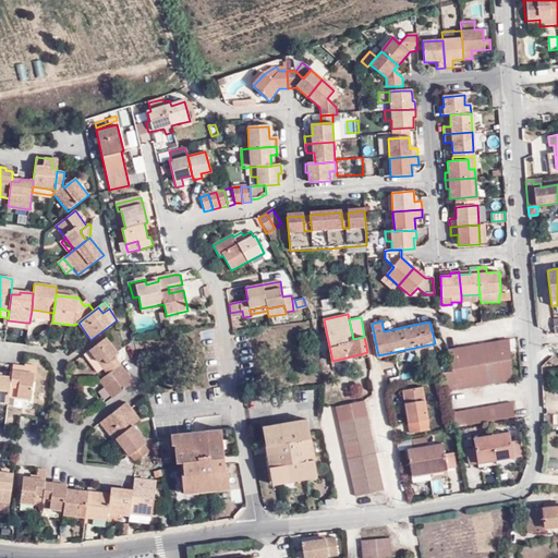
[(107,337),(84,354),(98,373),(104,368),(108,375),(121,365),(117,359),(116,354),(118,353),(107,337)]
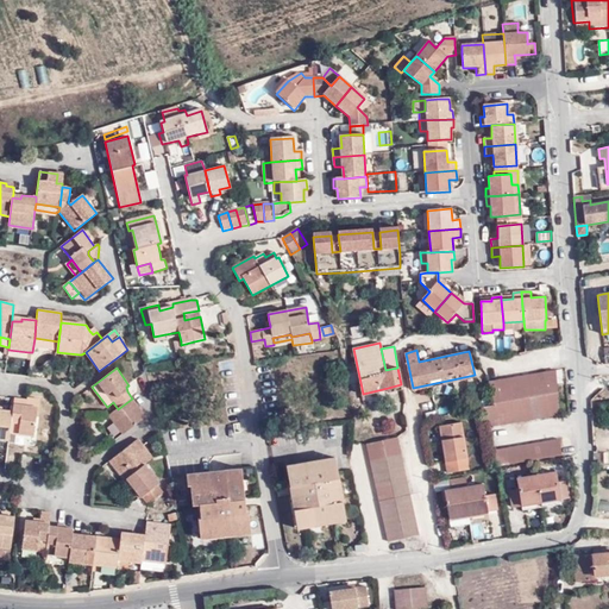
[(483,408),(487,427),(559,414),(556,370),(489,382),(493,403),(493,407),(483,408)]
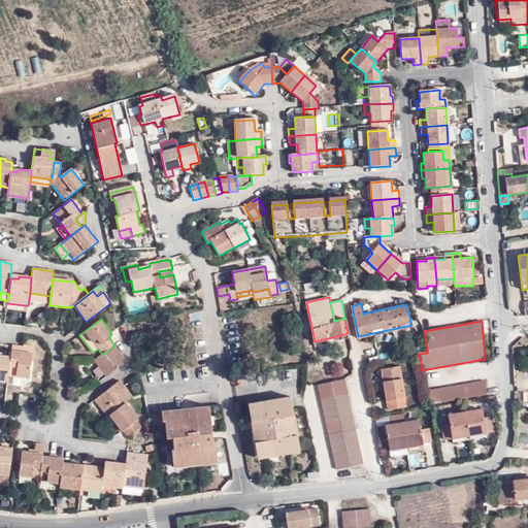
[(34,347),(24,345),(24,348),(12,347),(12,351),(33,354),(34,347)]
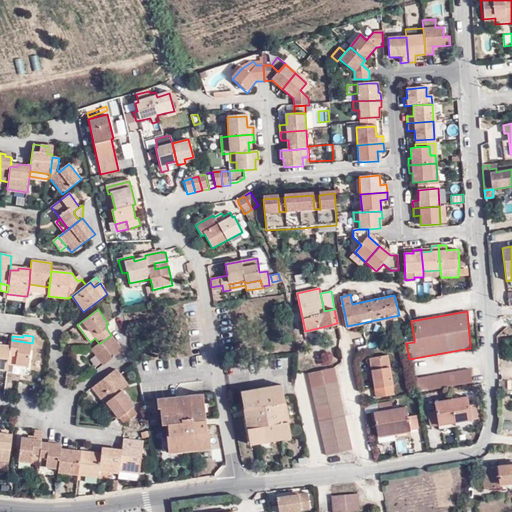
[(92,349),(104,366),(123,351),(111,335),(99,344),(92,349)]
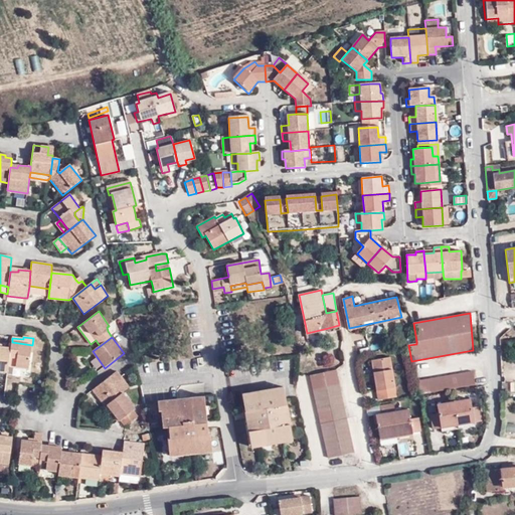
[(29,369),(32,345),(12,342),(11,348),(9,367),(29,369)]
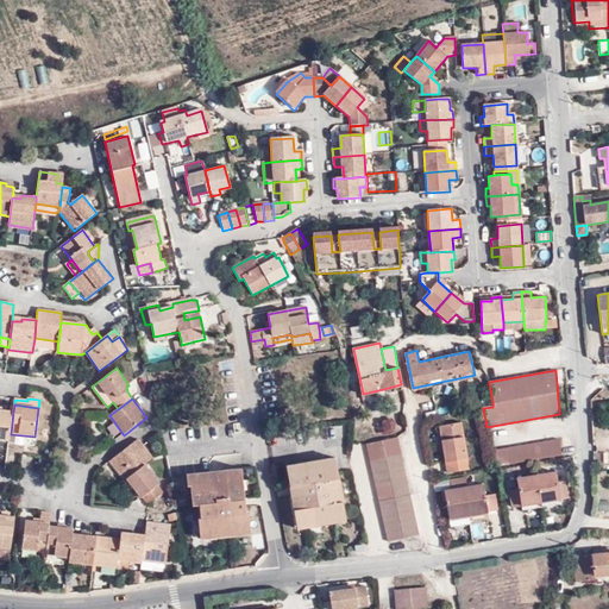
[(0,439),(10,441),(11,434),(13,412),(0,409),(0,439)]
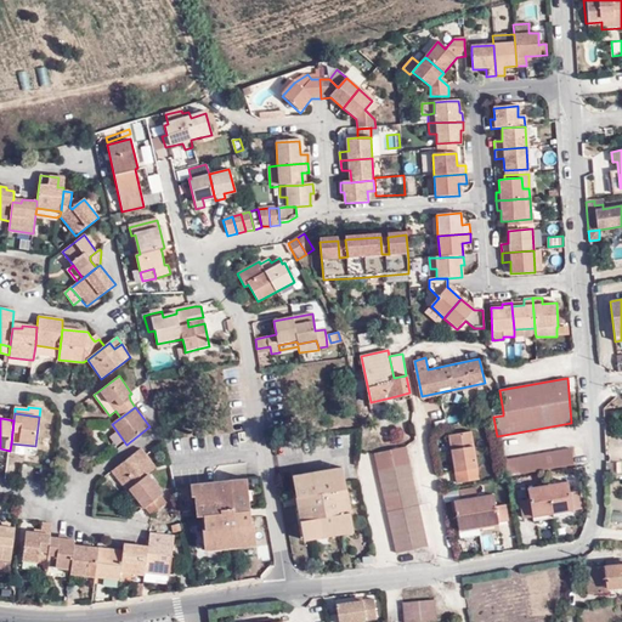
[(457,484),(478,480),(470,430),(450,434),(457,484)]
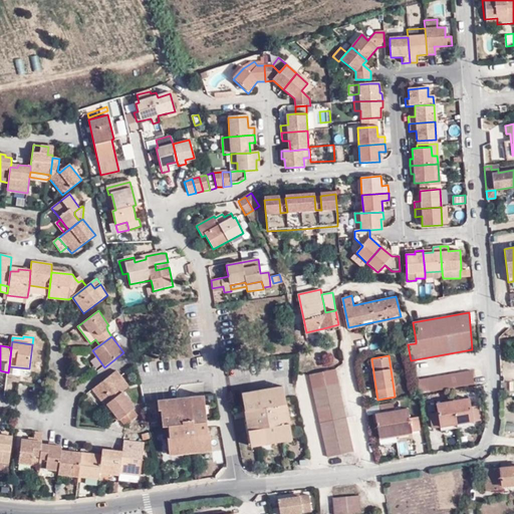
[(353,451),(335,368),(309,373),(327,457),(353,451)]
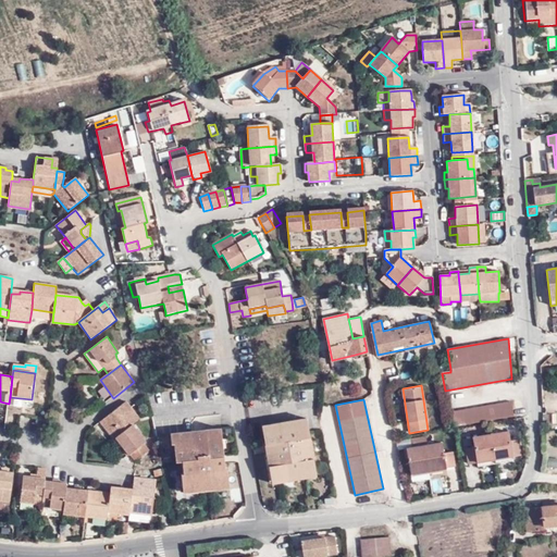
[(449,412),(453,426),(514,416),(511,401),(449,412)]
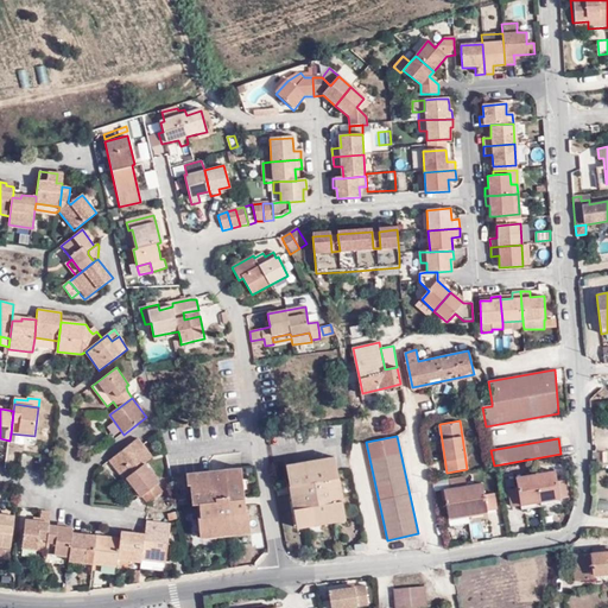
[(152,460),(152,458),(145,451),(143,454),(139,449),(143,447),(141,445),(137,441),(108,462),(122,481),(125,480),(144,466),(152,460)]
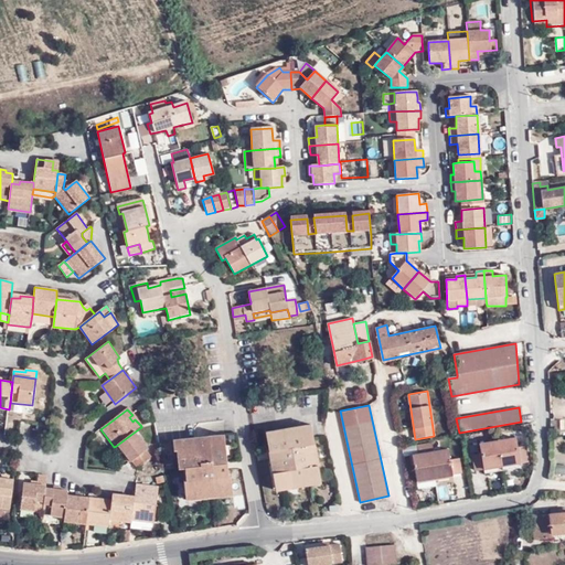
[(272,458),(277,486),(296,482),(297,487),(304,486),(302,481),(321,478),(311,424),(267,433),(270,451),(277,450),(278,457),(272,458)]
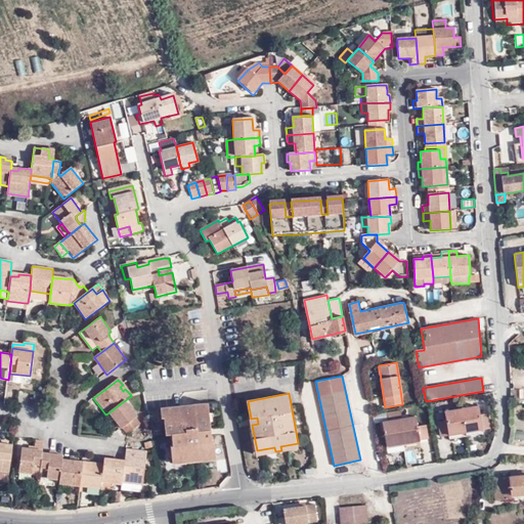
[(135,418),(124,401),(107,413),(120,430),(121,429),(126,435),(139,426),(134,419),(135,418)]
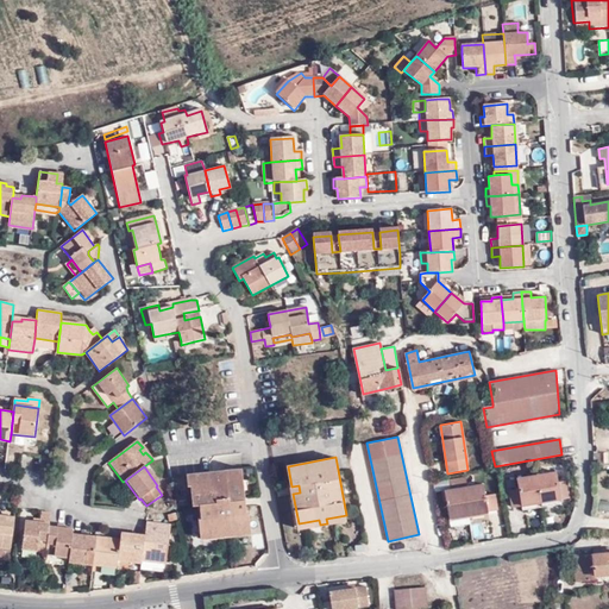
[(187,487),(190,485),(194,485),(195,496),(192,496),(192,506),(200,506),(200,520),(198,520),(199,534),(202,534),(215,533),(215,538),(233,537),(233,532),(246,531),(249,531),(248,515),(245,515),(244,506),(234,507),(234,501),(244,501),(243,491),(239,491),(238,481),(242,481),(242,470),(186,476),(187,487)]
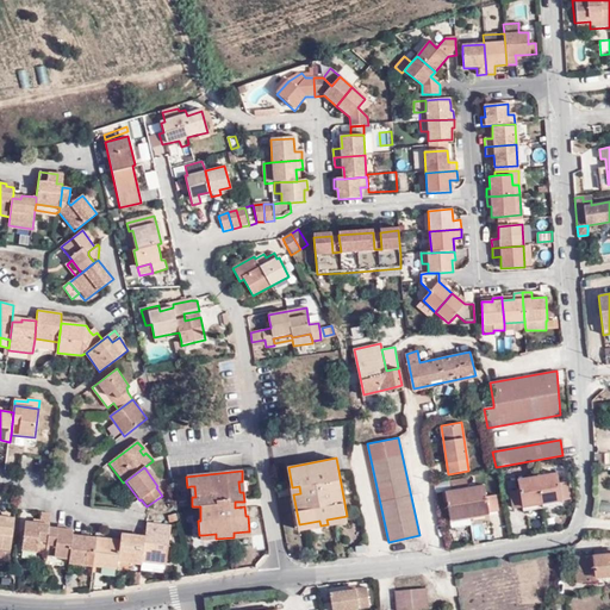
[(537,475),(541,503),(571,497),(568,480),(558,483),(555,472),(537,475)]
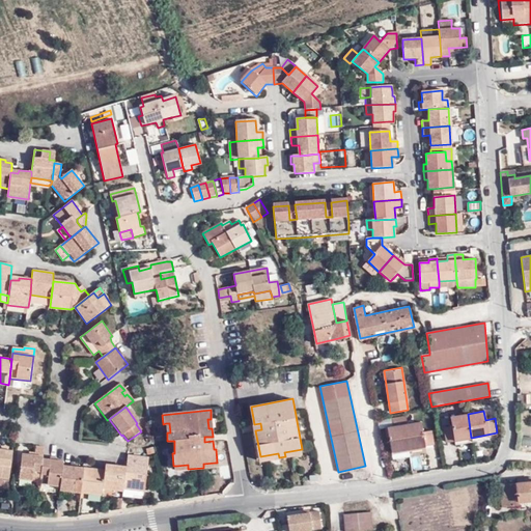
[(446,442),(471,438),(468,414),(451,417),(452,426),(445,427),(446,442)]
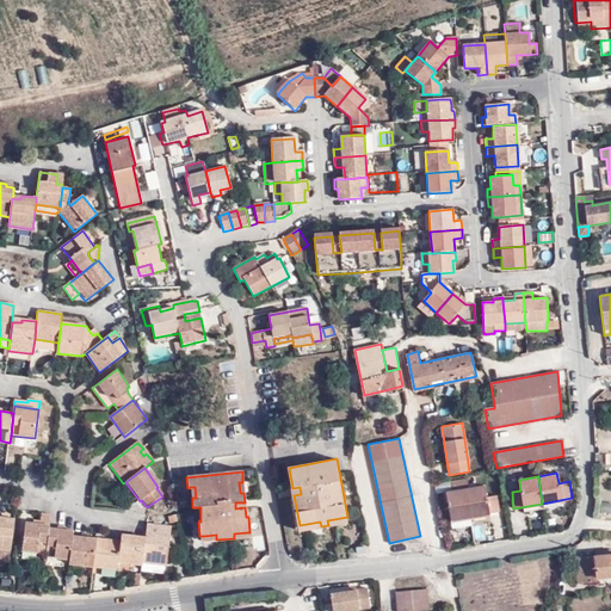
[(445,492),(450,519),(469,516),(499,511),(497,494),(486,495),(485,486),(469,488),(467,479),(451,481),(452,491),(445,492)]
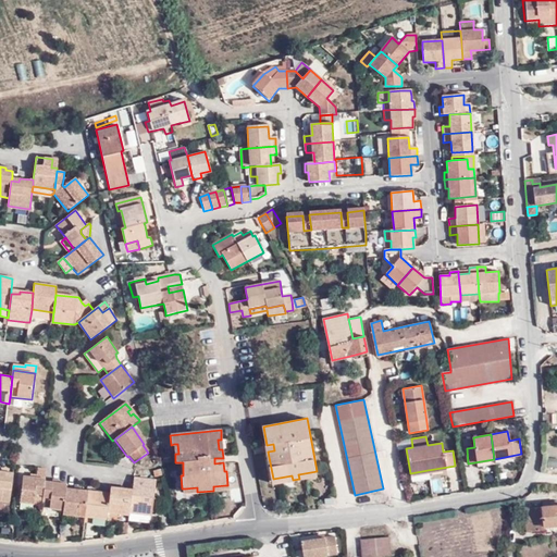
[(556,467),(556,458),(548,457),(547,467),(556,467)]
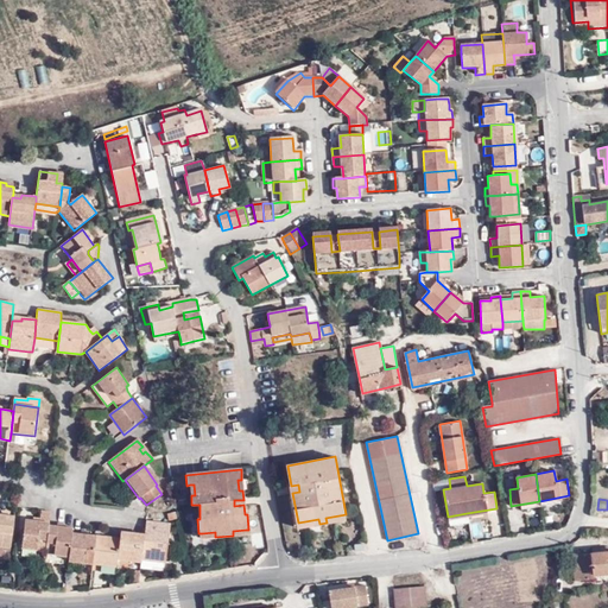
[(50,512),(40,511),(38,521),(24,519),(21,548),(45,550),(49,525),(50,512)]
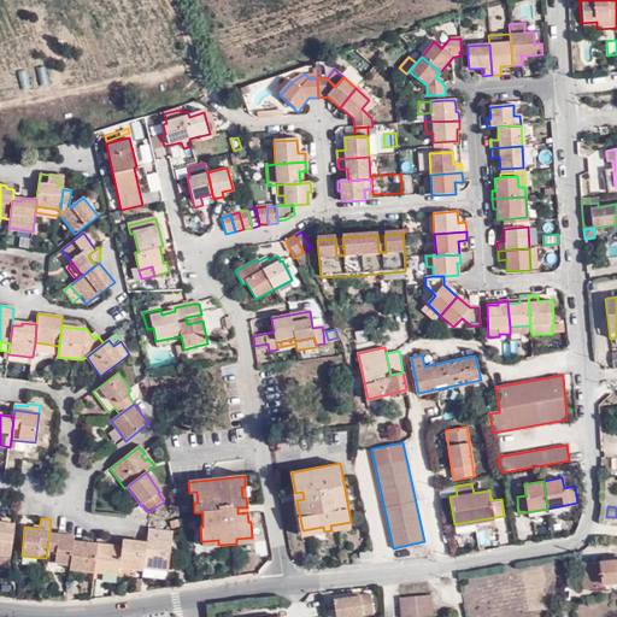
[(474,521),(454,524),(457,533),(476,530),(474,521)]
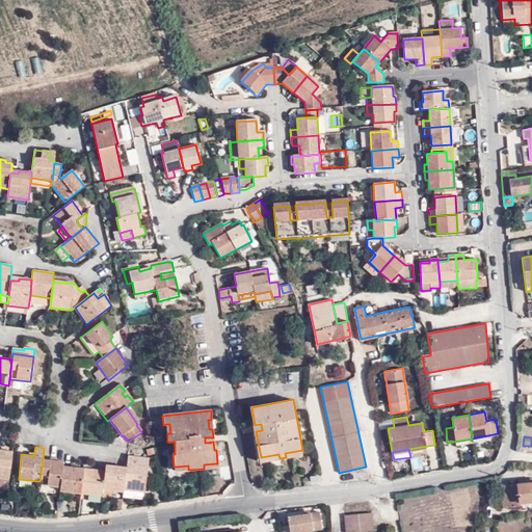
[(0,478),(9,480),(12,455),(5,454),(5,451),(0,450),(0,478)]
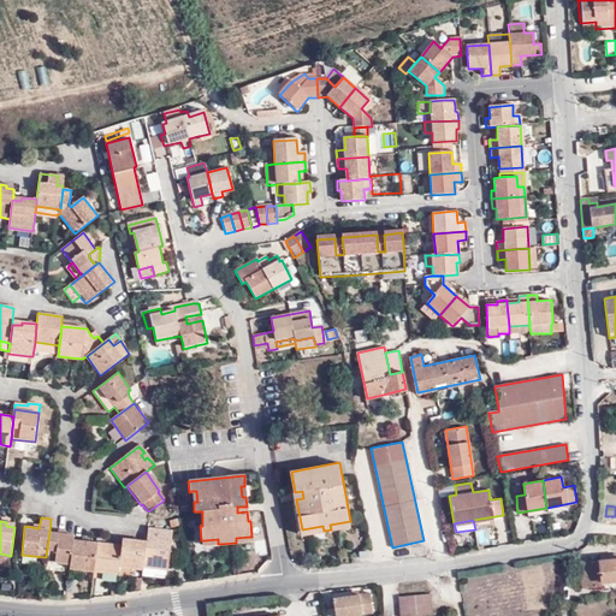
[(147,543),(143,568),(165,570),(167,572),(172,532),(148,529),(147,543)]
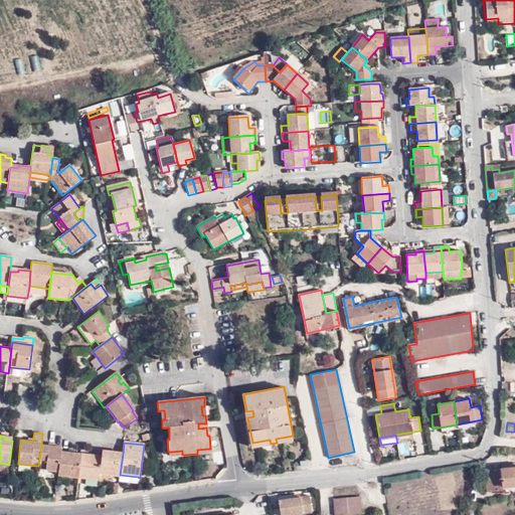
[(38,466),(37,469),(58,472),(60,452),(61,448),(41,445),(38,466)]
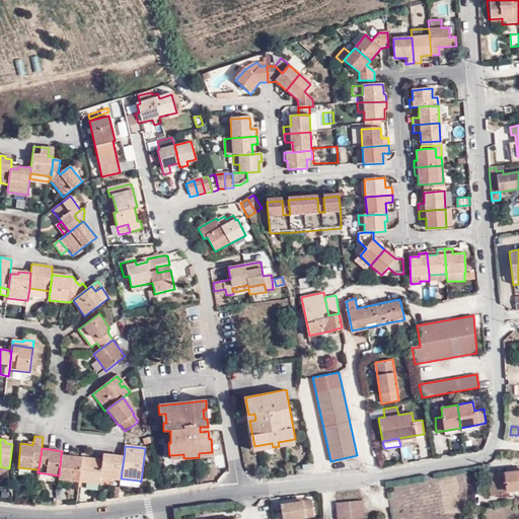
[(100,477),(121,480),(121,478),(124,457),(103,454),(102,460),(100,477)]
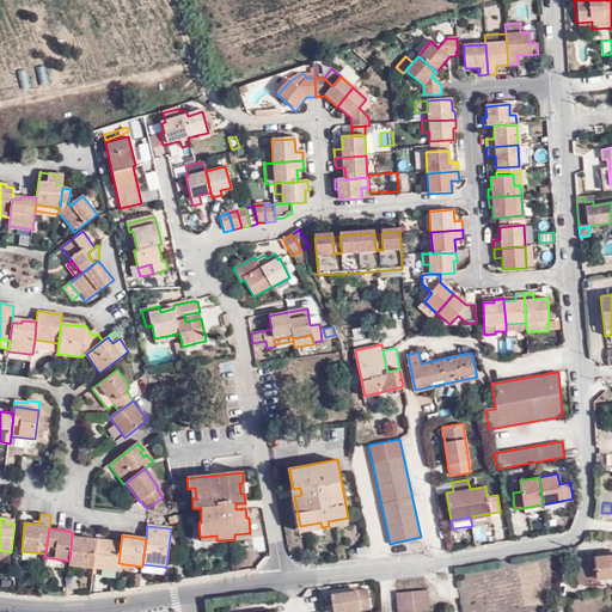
[(69,561),(68,564),(92,568),(96,539),(72,537),(69,561)]
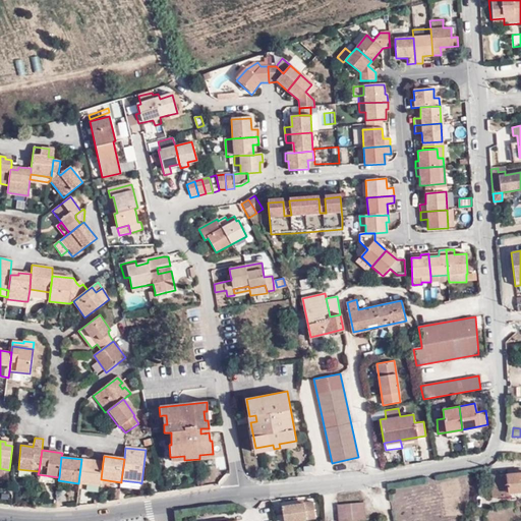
[(81,459),(78,483),(100,486),(101,479),(103,462),(81,459)]
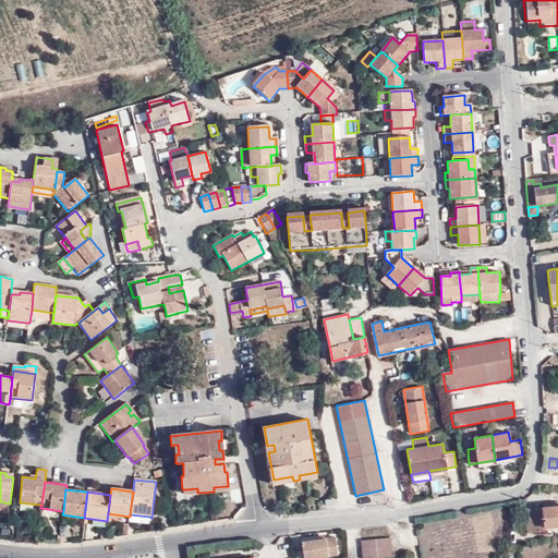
[(0,501),(0,509),(9,511),(10,504),(0,501)]
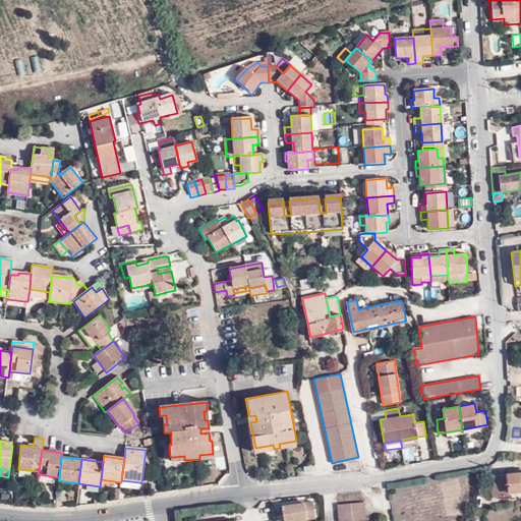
[(520,490),(520,472),(517,473),(517,469),(508,469),(508,474),(490,476),(493,497),(509,496),(509,493),(520,490)]
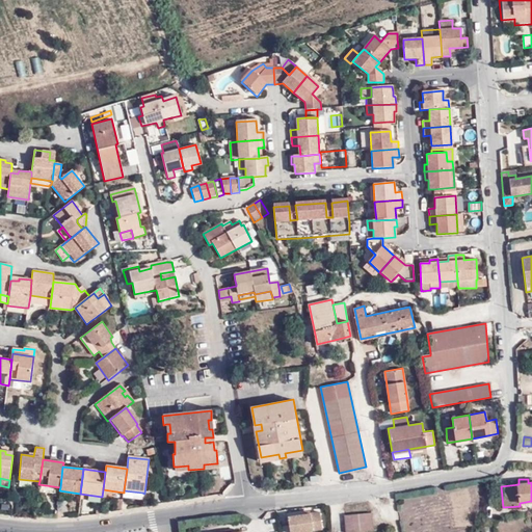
[(289,531),(297,531),(321,529),(319,512),(287,516),(289,531)]
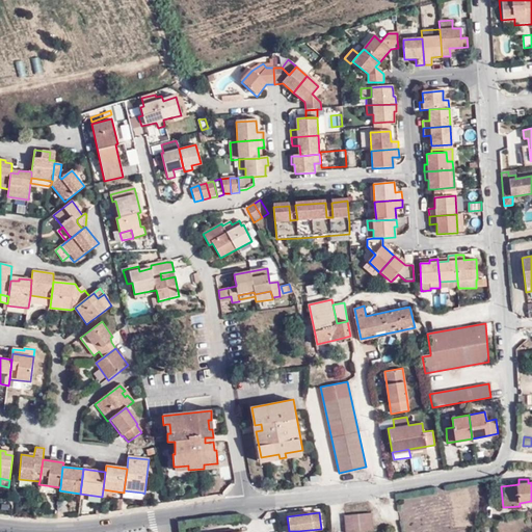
[(345,531),(355,531),(373,530),(371,512),(344,514),(345,531)]
